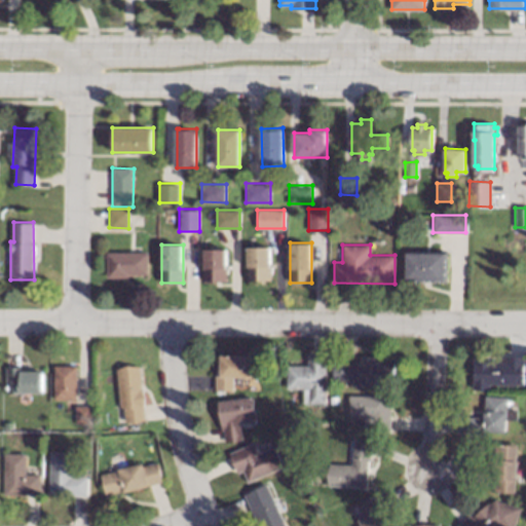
[(271,282),(248,282),(248,247),(271,247),(271,282)]
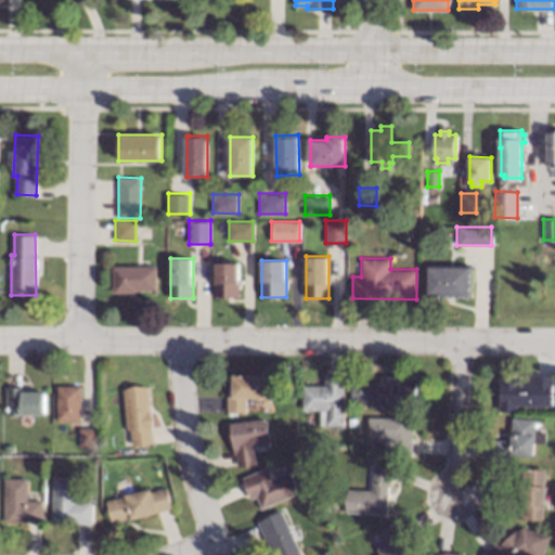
[(240,297),(214,297),(214,261),(240,261),(240,297)]
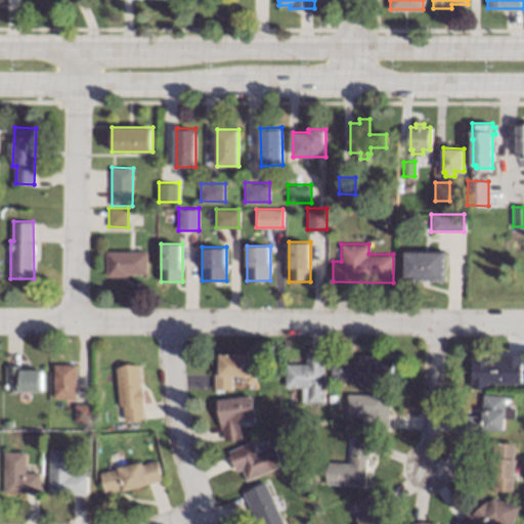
[(146,273),(129,273),(129,276),(105,276),(105,250),(147,251),(146,273)]
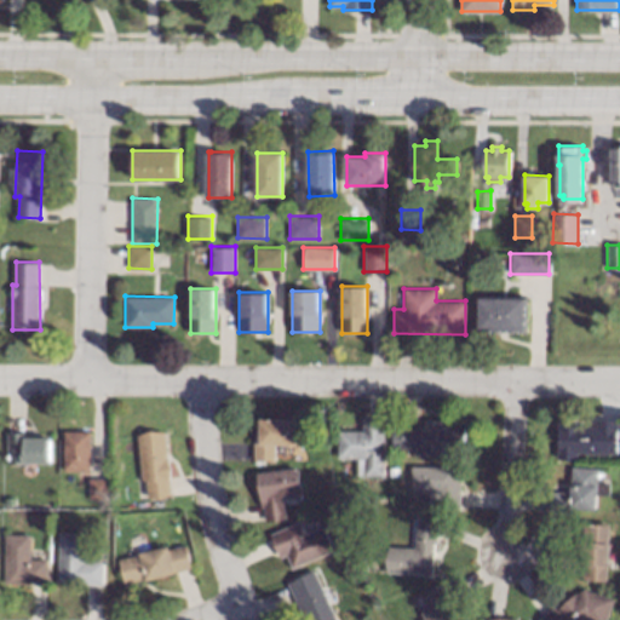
[(527,298),(526,333),(477,332),(477,297),(527,298)]
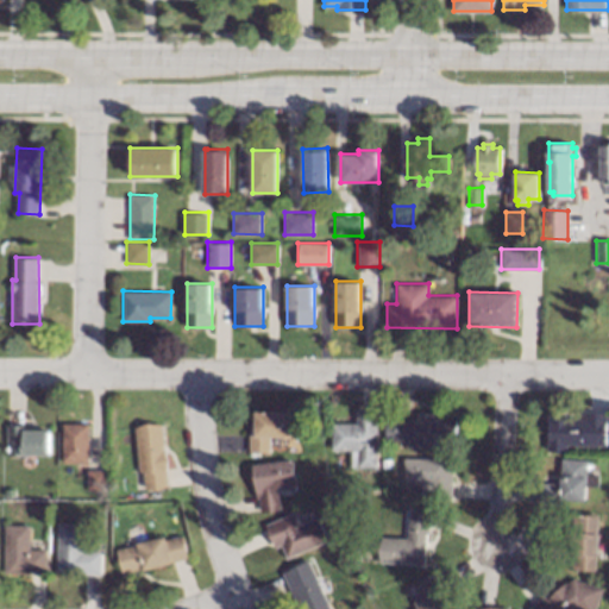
[(295,435),(270,435),(270,452),(249,452),(250,427),(253,427),(253,410),(295,410),(295,435)]
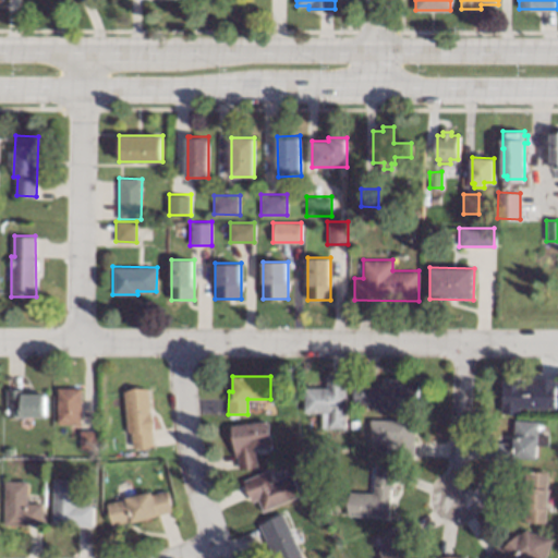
[(346,428),(323,428),(323,412),(304,412),(304,387),(326,387),(327,376),(347,376),(346,428)]
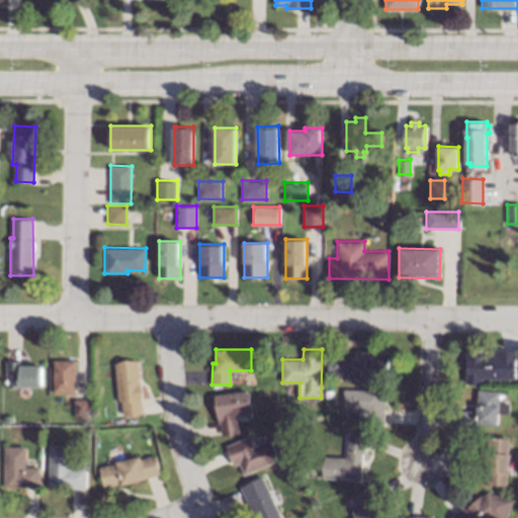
[(515,378),(481,378),(481,383),(464,383),(464,351),(485,351),(485,355),(497,355),(497,350),(516,350),(515,378)]
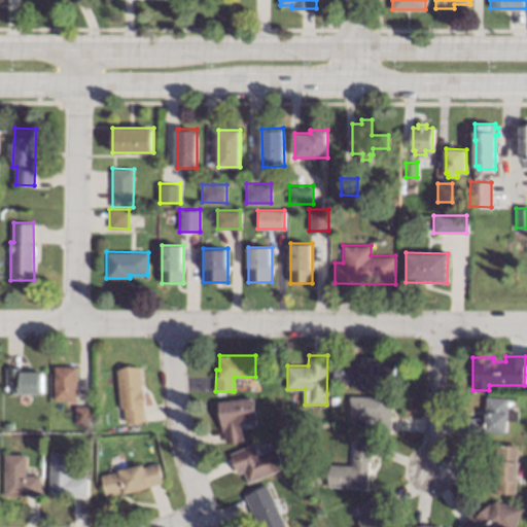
[(379,361),(395,361),(395,385),(357,385),(357,380),(334,381),(334,361),(361,361),(361,357),(379,357),(379,361)]
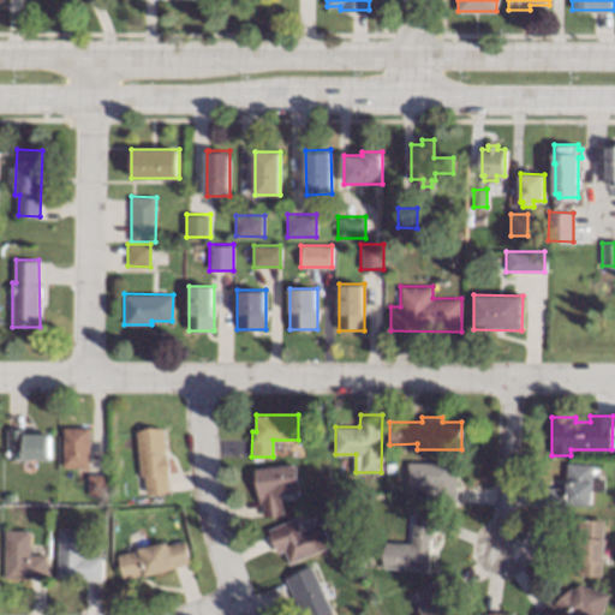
[(162,428),(165,454),(171,464),(167,476),(168,490),(159,495),(145,493),(144,476),(139,476),(136,431),(149,425),(162,428)]
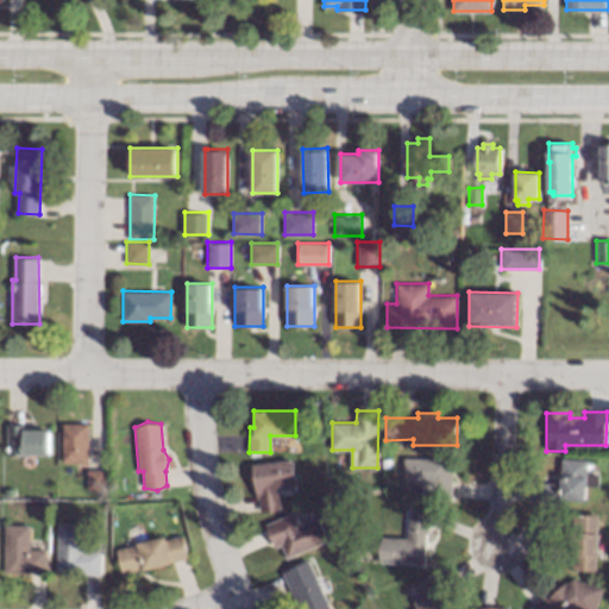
[(88,462),(62,462),(62,422),(88,422),(88,462)]
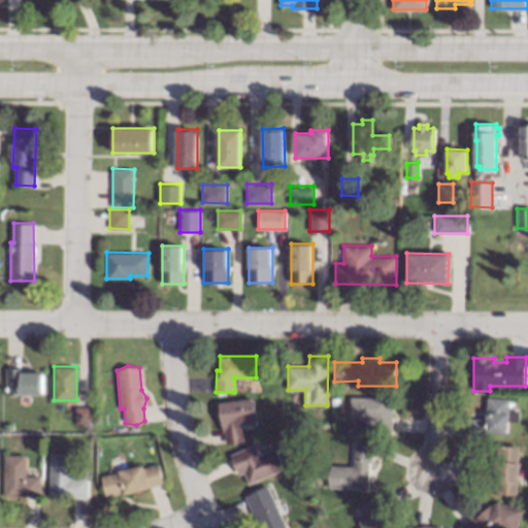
[(26,371),(43,371),(43,393),(29,393),(29,395),(5,395),(5,368),(26,368),(26,371)]
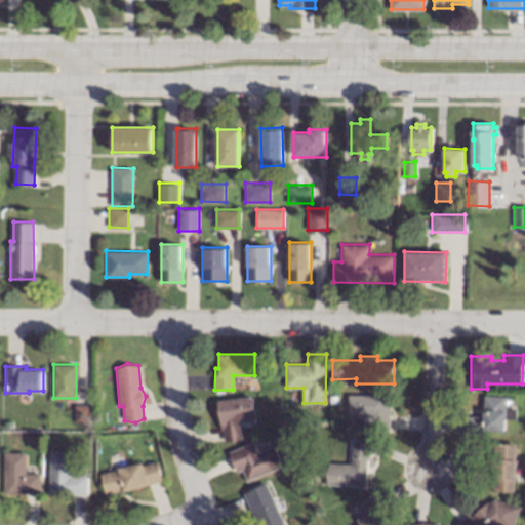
[(388,404),(391,404),(391,430),(365,430),(365,416),(349,416),(349,394),(388,394),(388,404)]
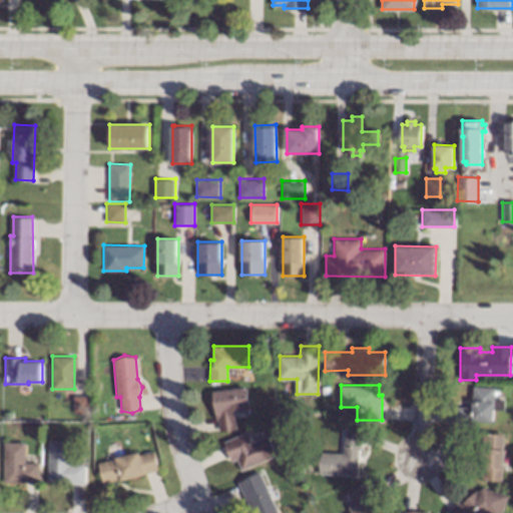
[(250,408),(234,410),(236,428),(219,431),(218,420),(215,420),(211,391),(247,386),(250,408)]
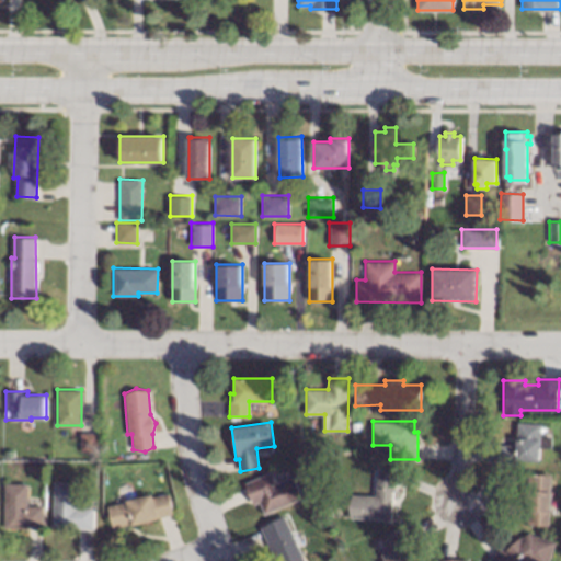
[(541,423),(540,436),(552,437),(551,448),(539,447),(538,460),(519,459),(519,466),(499,464),(500,444),(515,445),(517,422),(541,423)]
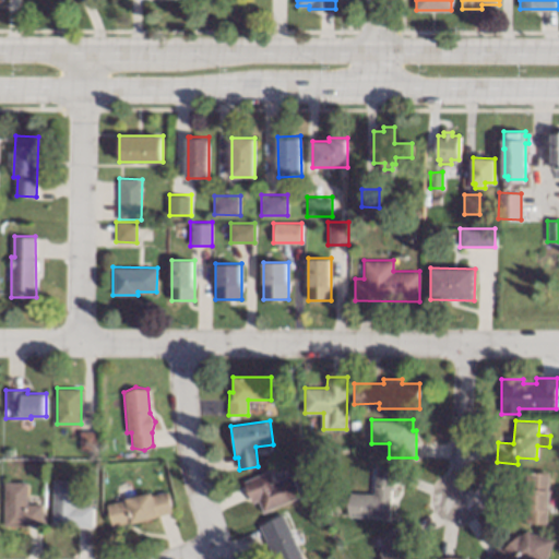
[(96,449),(80,449),(80,429),(97,429),(96,449)]
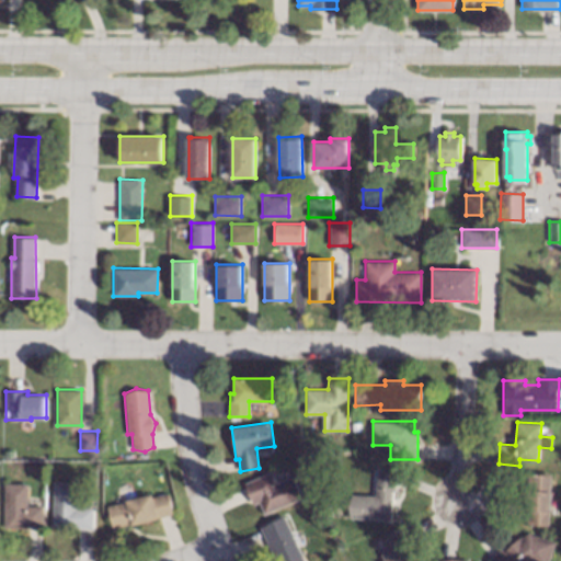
[(276,482),(293,476),(302,497),(264,514),(259,502),(253,505),(244,483),(271,471),(276,482)]
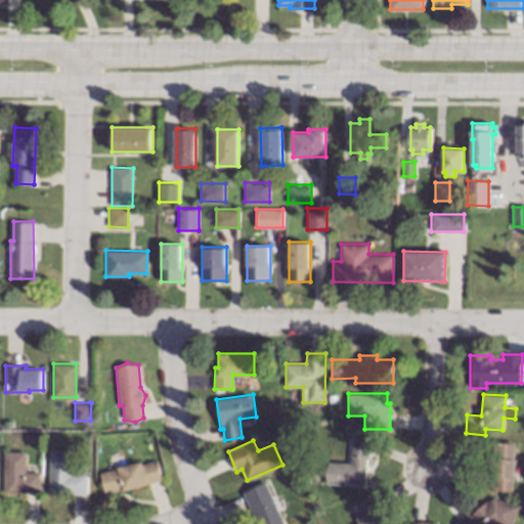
[(370,441),(369,457),(366,457),(365,485),(326,483),(328,461),(351,462),(352,440),(370,441)]
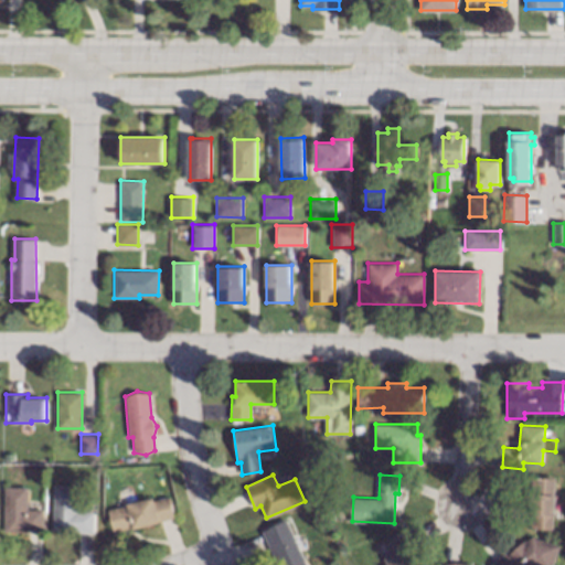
[(555,477),(553,530),(531,529),(532,512),(529,512),(530,492),(532,493),(533,476),(555,477)]
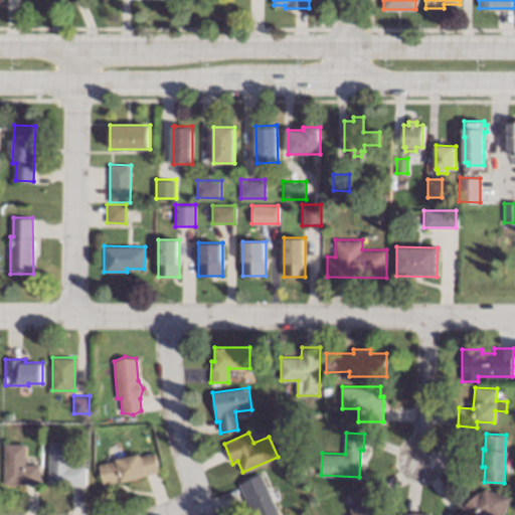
[(70,467),(86,467),(86,484),(47,484),(47,442),(70,442),(70,467)]
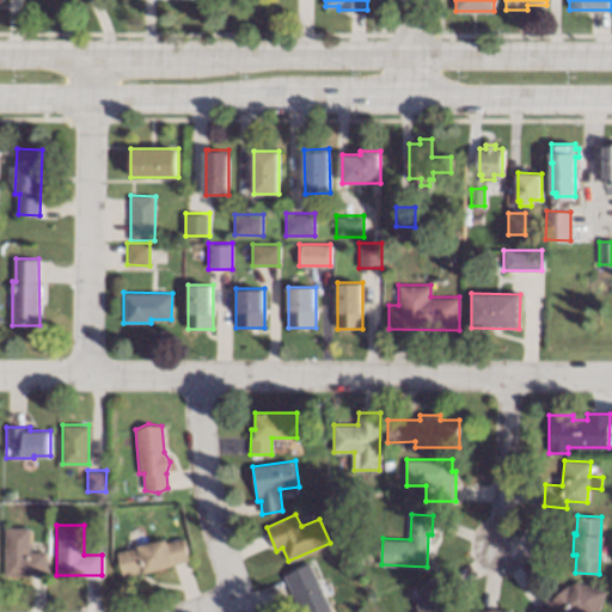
[(30,551),(48,551),(48,574),(30,574),(30,575),(4,575),(4,527),(30,527),(30,551)]
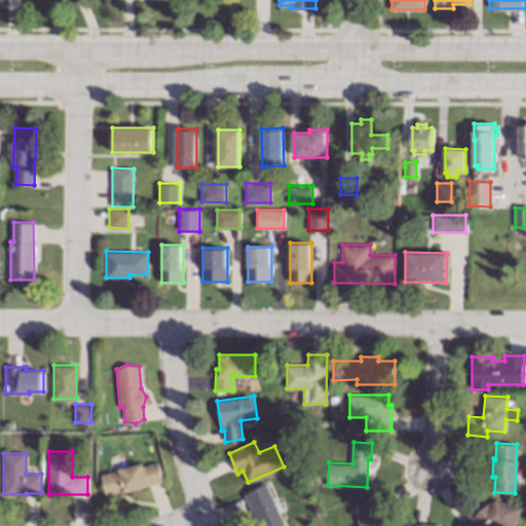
[(161,482),(123,493),(122,489),(105,495),(99,475),(141,462),(142,466),(156,462),(161,482)]
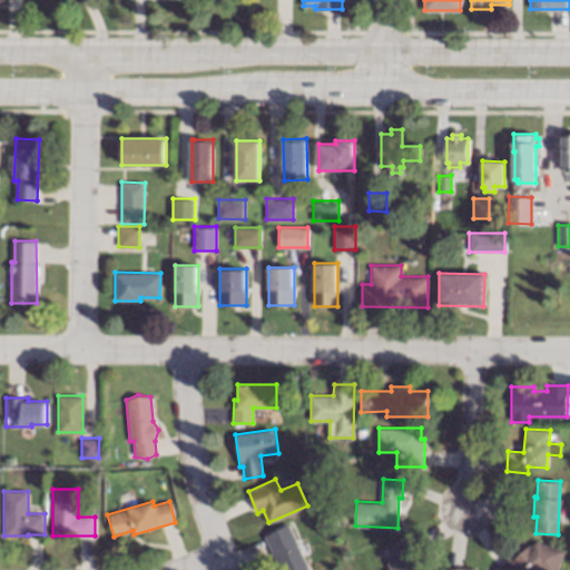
[(311,569),(281,569),(264,536),(288,523),(311,569)]
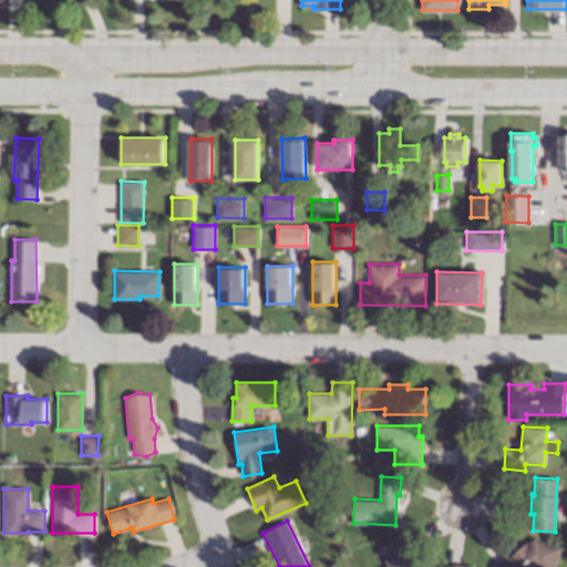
[(419,566),(385,566),(389,566),(385,559),(390,557),(384,544),(404,534),(419,566)]
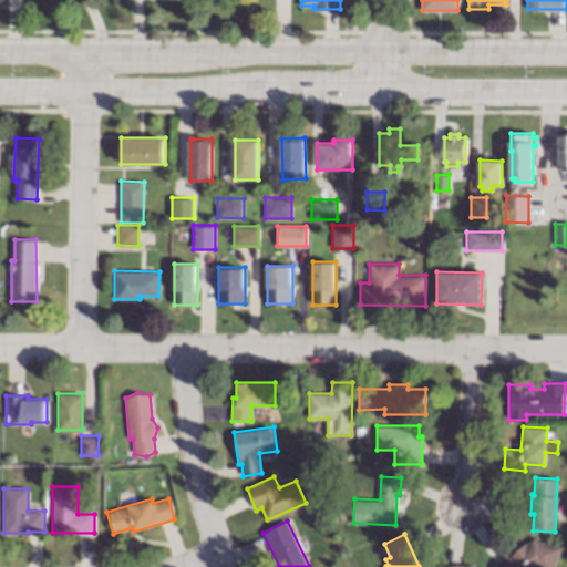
[(562,548),(554,566),(492,566),(507,554),(511,558),(513,556),(512,554),(527,540),(528,543),(534,537),(562,548)]
